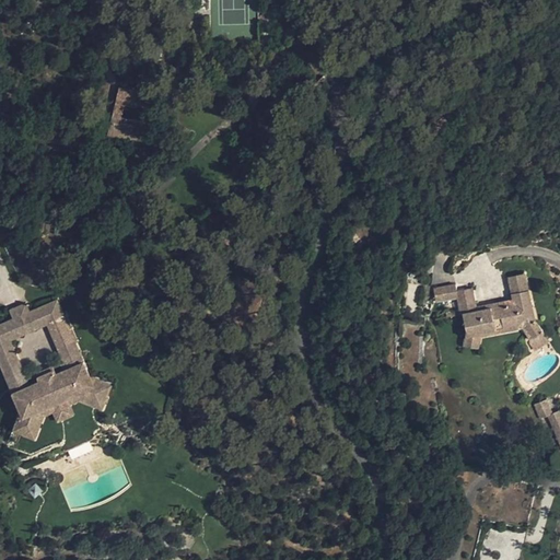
[(138,107),(138,105),(152,108),(155,94),(119,86),(115,105),(125,107),(125,104),(138,107)]
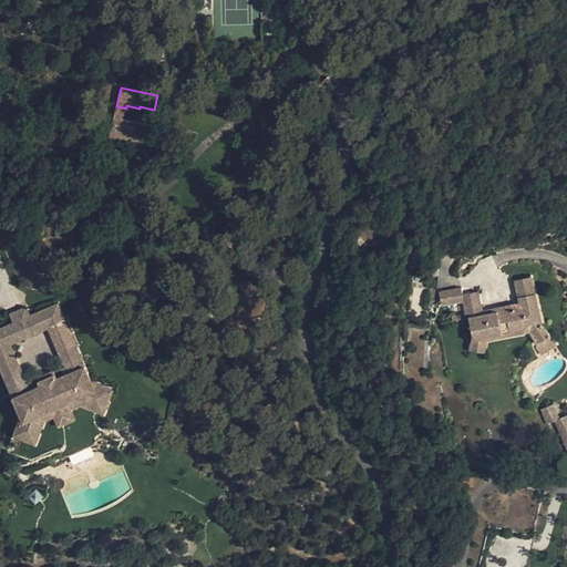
[(126,109),(116,106),(114,117),(123,120),(126,109)]
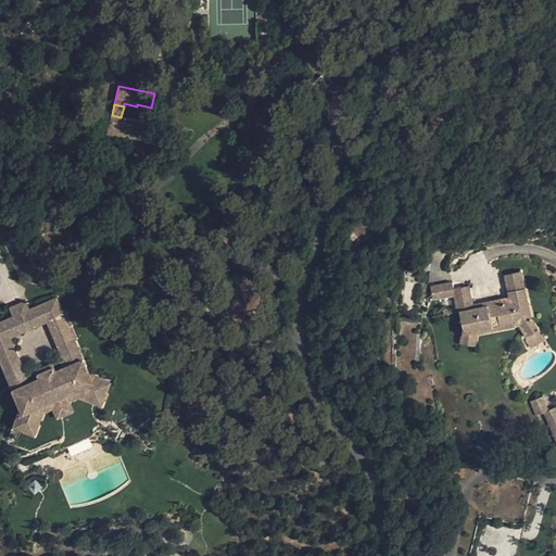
[(427,122),(430,125),(436,129),(437,130),(444,121),(436,113),(432,117),(430,116),(427,122)]
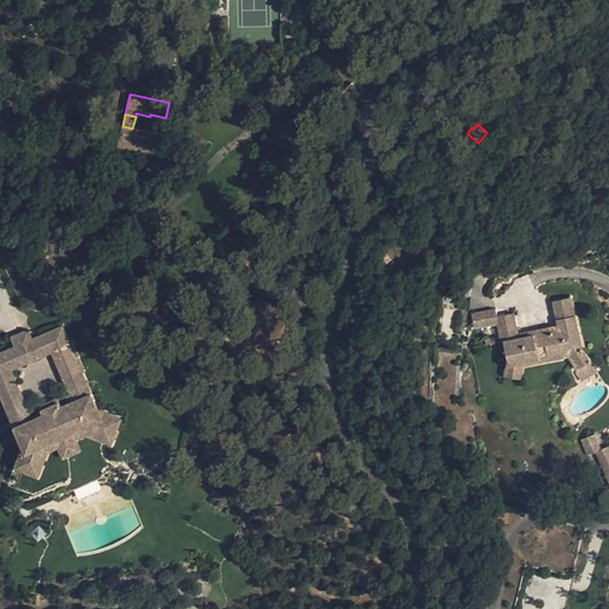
[(159,133),(132,129),(131,135),(150,138),(158,139),(158,137),(159,133)]
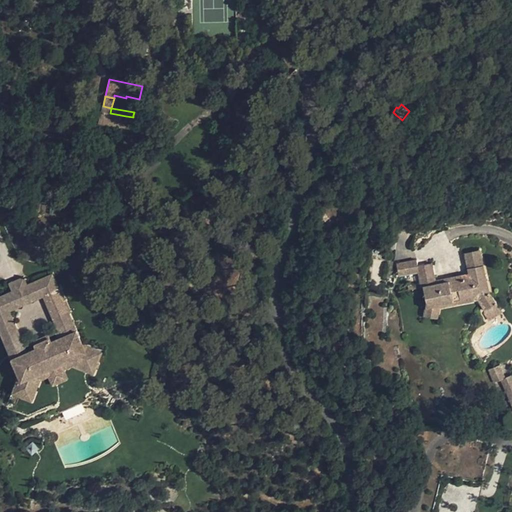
[(101,111),(98,123),(124,128),(126,116),(110,113),(101,111)]
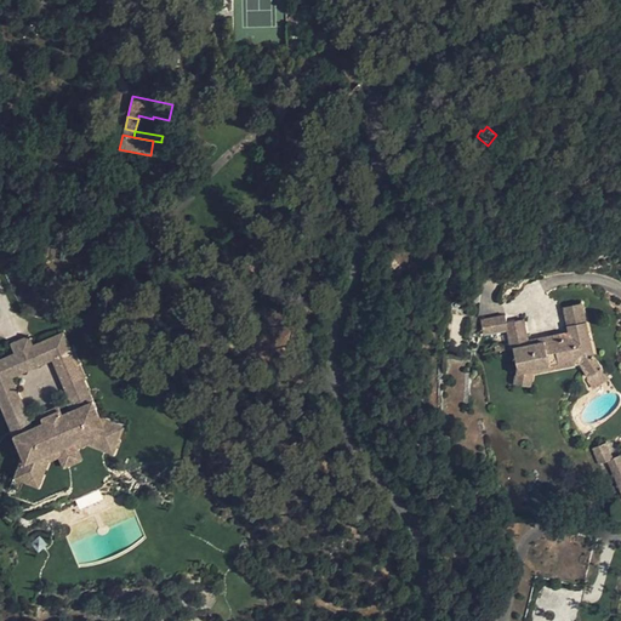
[(480,140),(474,146),(480,152),(486,144),(480,140)]
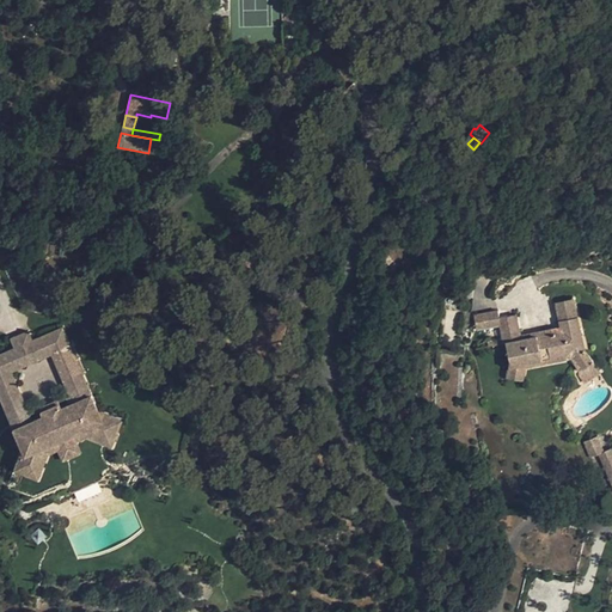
[(159,140),(151,139),(148,153),(157,154),(159,140)]
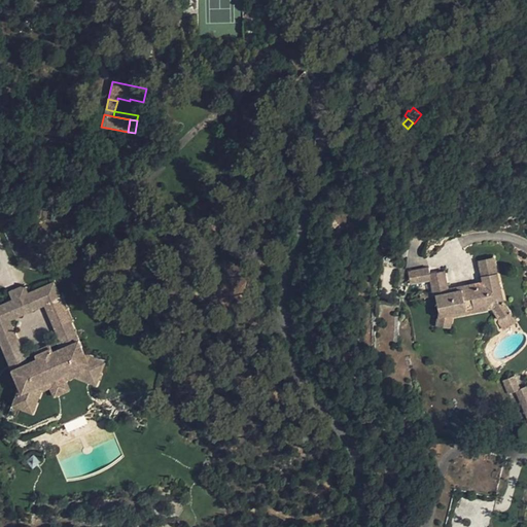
[(429,268),(409,272),(411,283),(430,279),(434,295),(436,295),(440,310),(438,315),(437,322),(446,323),(449,323),(450,322),(451,321),(452,319),(453,316),(453,313),(491,305),(499,303),(503,300),(494,256),(479,259),(484,284),(449,291),(444,271),(430,274),(429,268)]
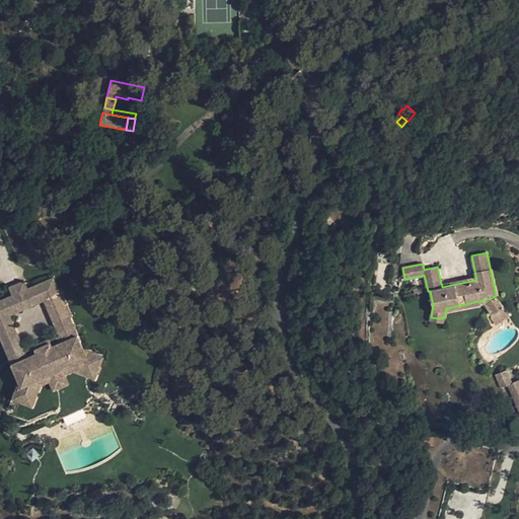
[(60,293),(53,278),(27,289),(26,289),(33,303),(45,298),(63,341),(53,346),(51,342),(35,349),(38,352),(26,357),(8,314),(22,308),(15,294),(13,295),(0,300),(0,337),(18,380),(21,386),(39,378),(66,367),(74,370),(94,379),(97,372),(98,371),(99,371),(100,369),(100,368),(99,366),(103,357),(83,349),(70,316),(71,315),(61,292),(60,293)]
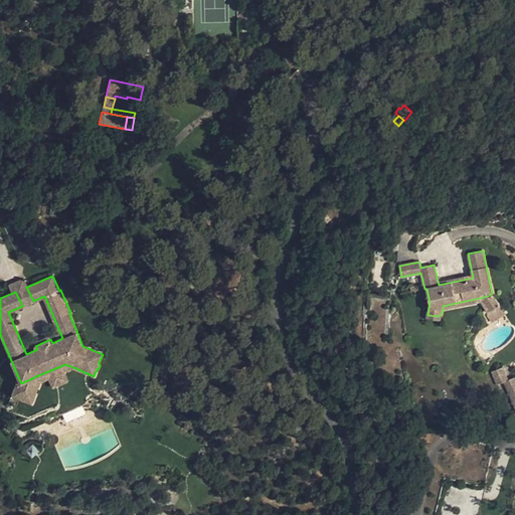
[(9,285),(13,293),(15,292),(26,287),(27,287),(23,279),(9,285)]
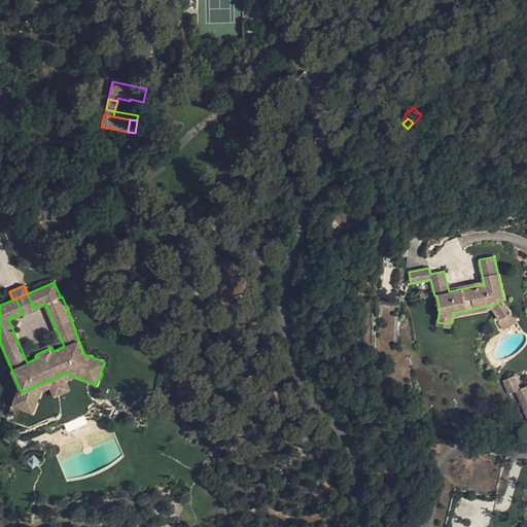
[(27,293),(15,299),(23,313),(34,308),(27,293)]
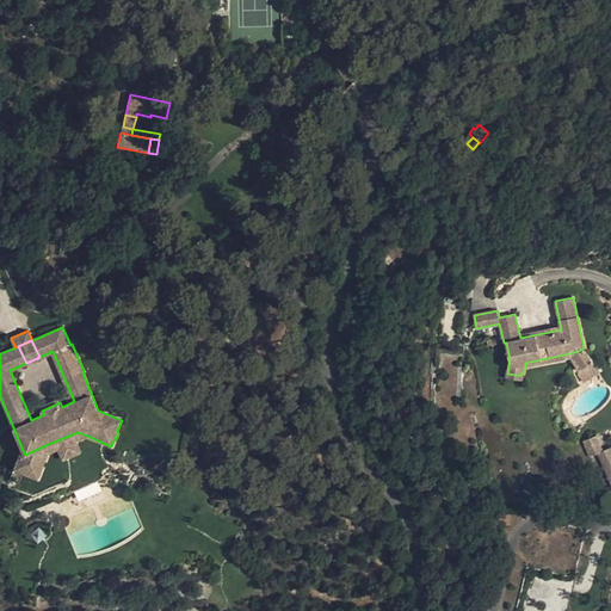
[(579,351),(569,353),(572,356),(580,369),(593,360),(584,347),(579,351)]
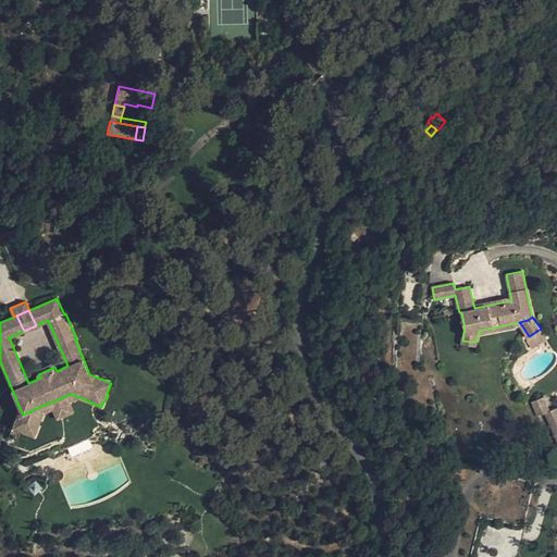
[(519,322),(479,331),(479,334),(521,324),(519,322)]
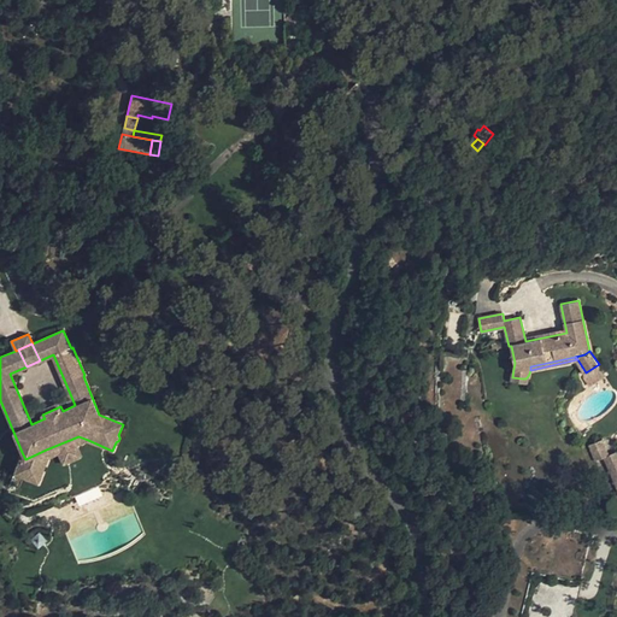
[(606,374),(599,364),(586,372),(583,374),(582,377),(588,386),(606,374)]
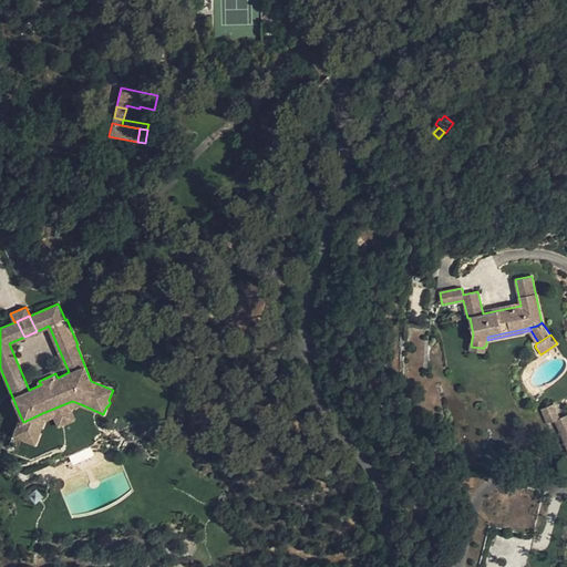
[(42,413),(44,420),(54,416),(59,425),(74,419),(70,409),(81,404),(72,401),(42,413)]
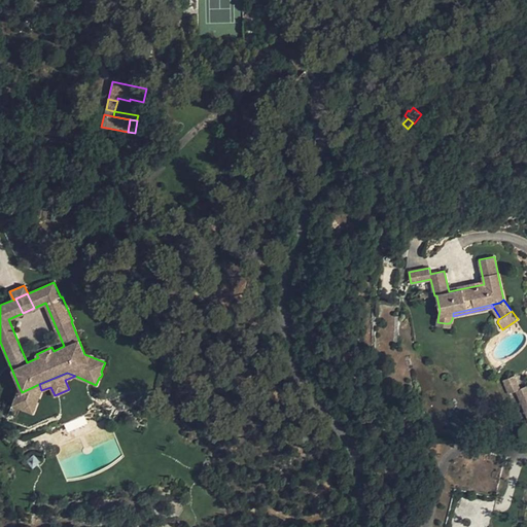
[(514,375),(503,380),(508,393),(515,390),(520,401),(521,403),(526,416),(526,417),(526,386),(526,385),(520,388),(514,375)]
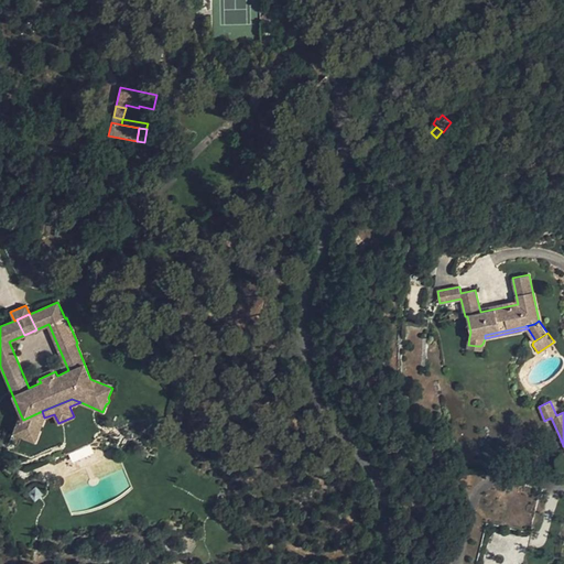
[(35,441),(44,418),(42,411),(23,420),(20,413),(13,432),(35,441)]
